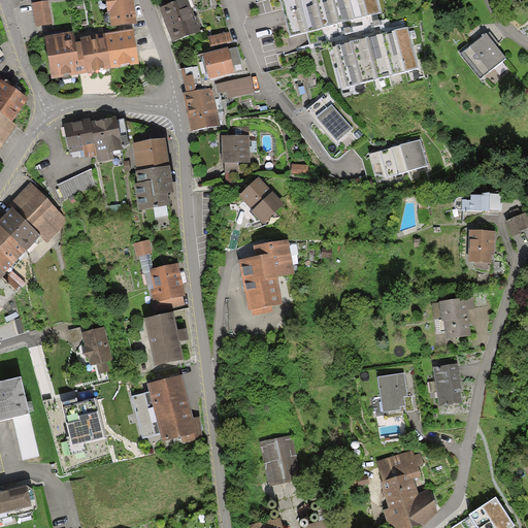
[(132,0),(108,0),(111,26),(135,23),(132,0)]
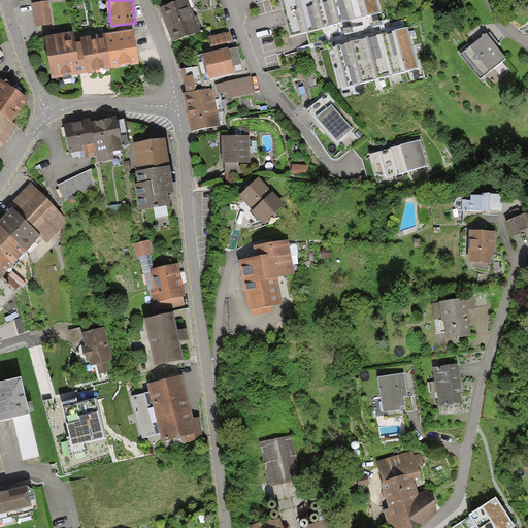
[(186,0),(184,0),(160,9),(172,42),(199,32),(186,0)]
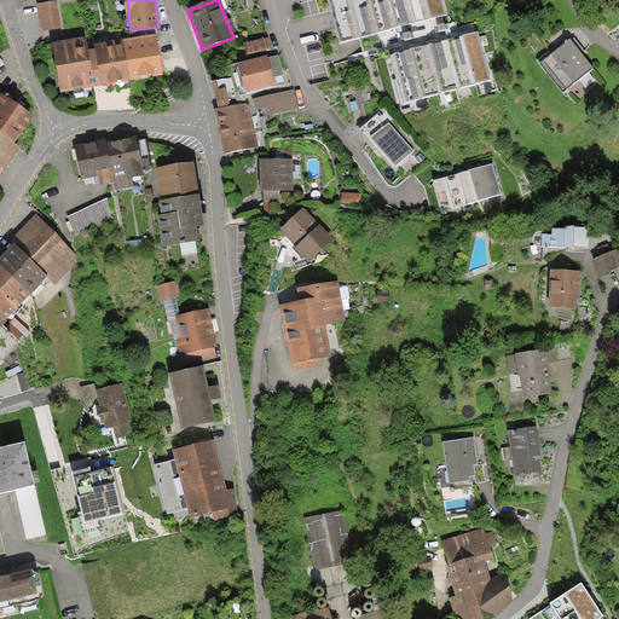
[(441,0),(329,0),(340,42),(383,32),(400,28),(422,22),(438,18),(446,16),(441,0)]
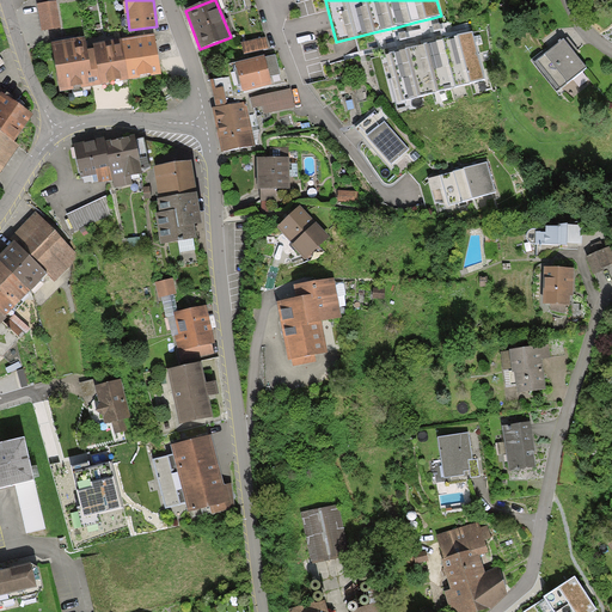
[(55,1),(36,4),(40,30),(59,26),(55,1)]
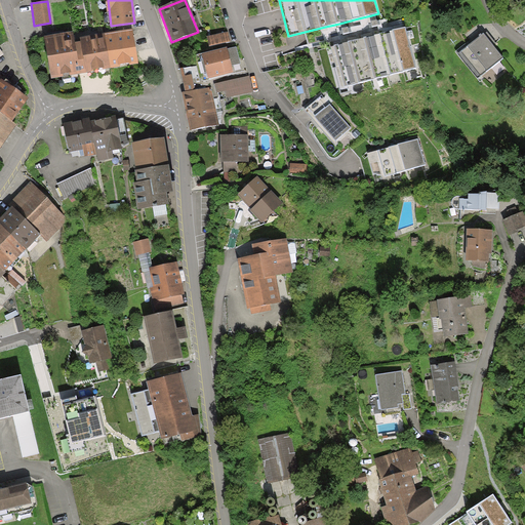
[(347,44),(330,48),(336,68),(333,69),(339,90),(417,69),(406,28),(401,29),(371,37),(351,42),(347,44)]
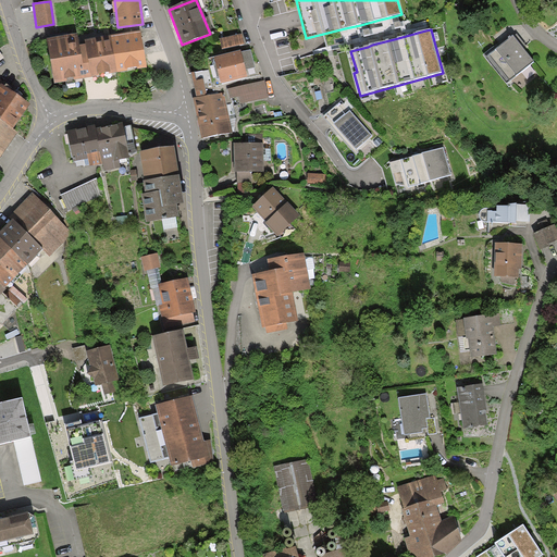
[(138,32),(108,37),(114,74),(145,67),(138,32)]
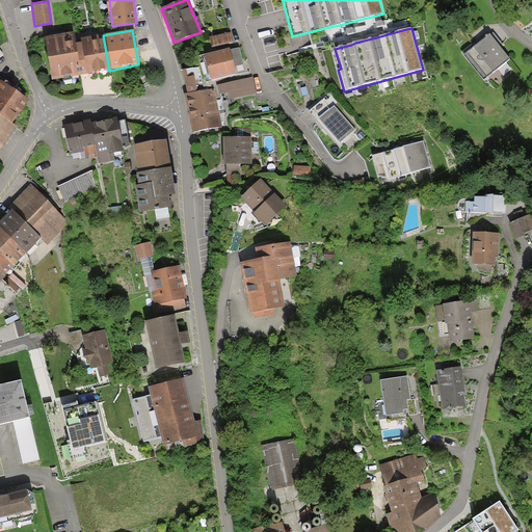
[(72,33),(43,38),(50,79),(84,73),(79,44),(74,45),(72,33)]
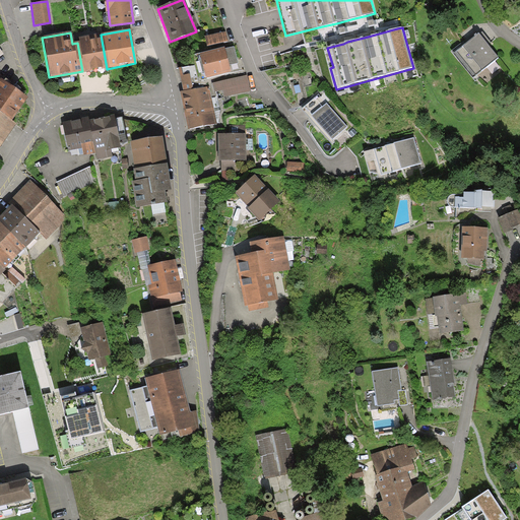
[(226,34),(206,38),(208,46),(229,42),(226,34)]
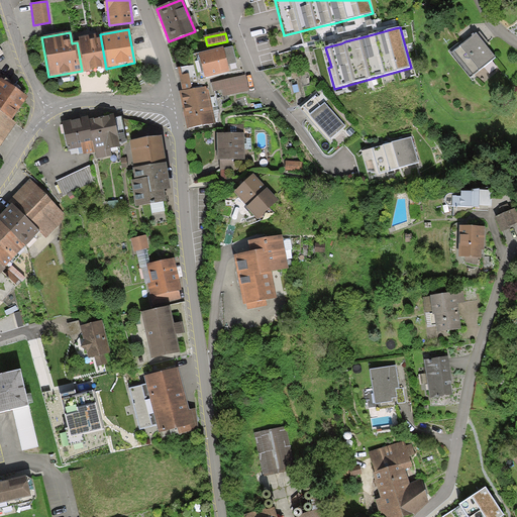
[(100,34),(76,39),(77,42),(82,71),(106,69),(100,34)]
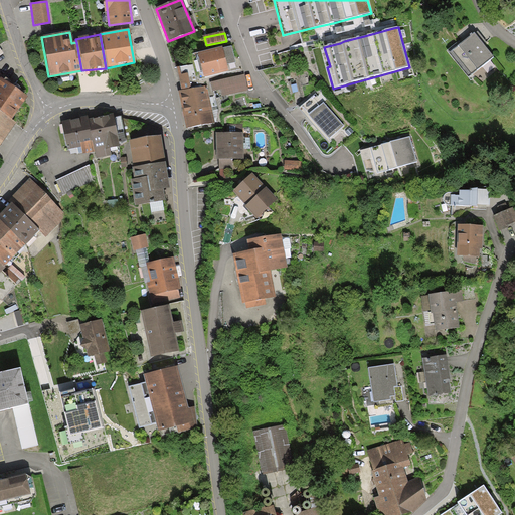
[(471,35),(448,53),(468,77),(490,59),(471,35)]
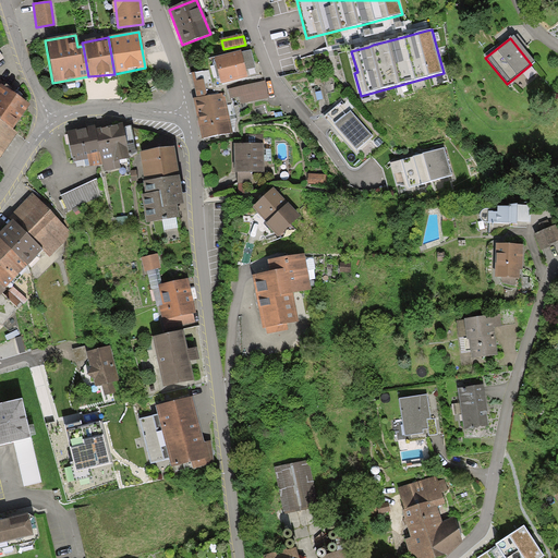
[(215,59),(221,85),(249,79),(246,71),(255,69),(251,52),(241,55),(241,52),(215,59)]
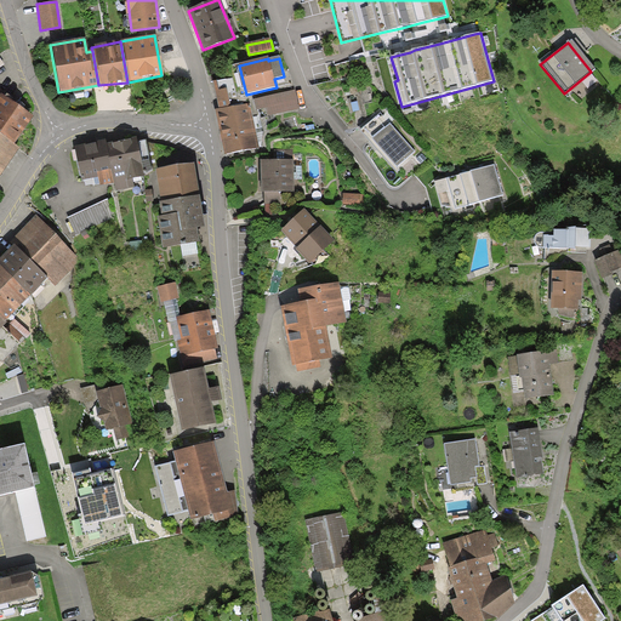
[(232,85),(215,87),(218,113),(237,109),(232,85)]
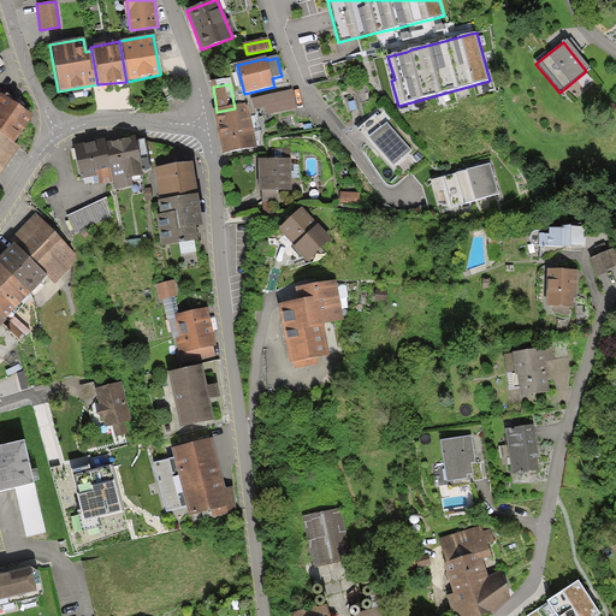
[(292,88),(253,98),(255,108),(264,107),(266,116),(297,108),(292,88)]
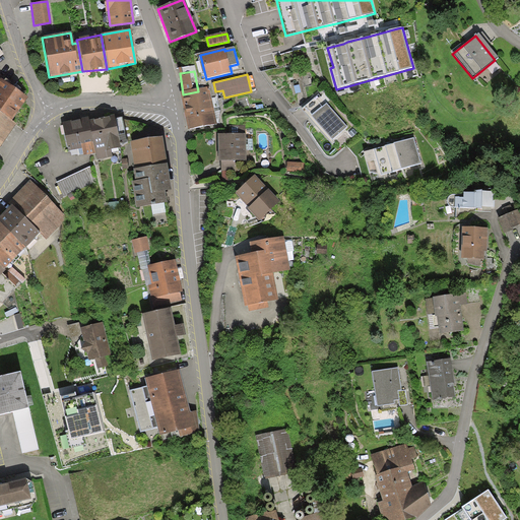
[(27,93),(5,79),(0,86),(0,112),(9,119),(27,93)]
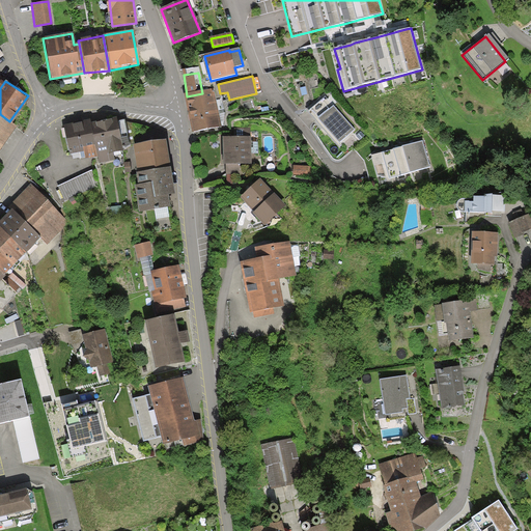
[(202,93),(187,96),(194,135),(222,130),(215,91),(202,93)]
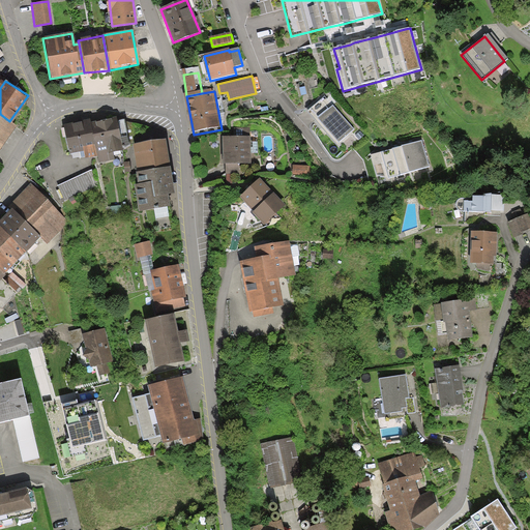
[(325,96),(310,111),(339,143),(355,128),(325,96)]
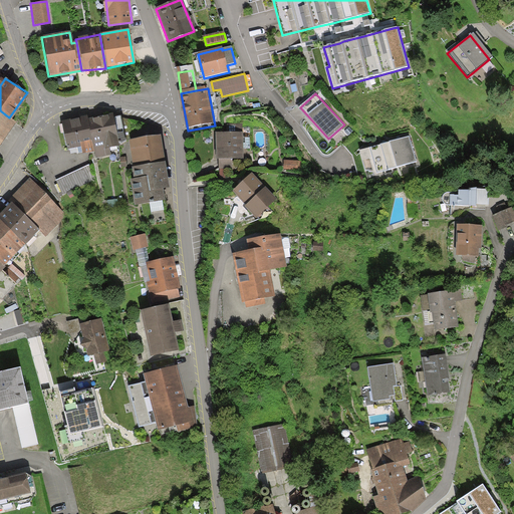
[(9,117),(0,110),(0,139),(13,120),(9,117)]
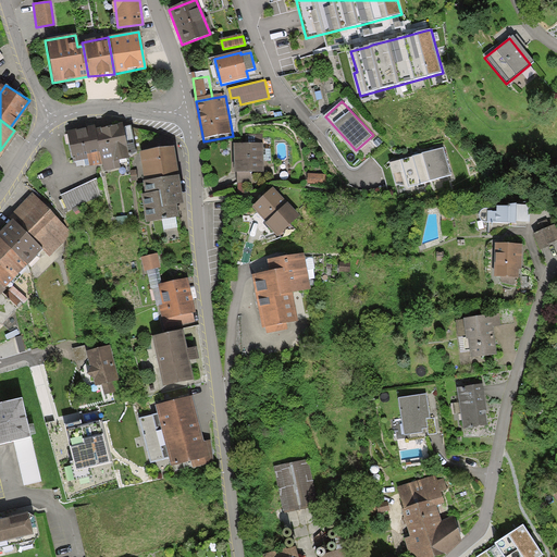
[(119,123),(70,132),(75,160),(88,158),(89,165),(102,163),(103,170),(121,166),(120,160),(131,158),(130,151),(135,150),(131,125),(119,127),(119,123)]
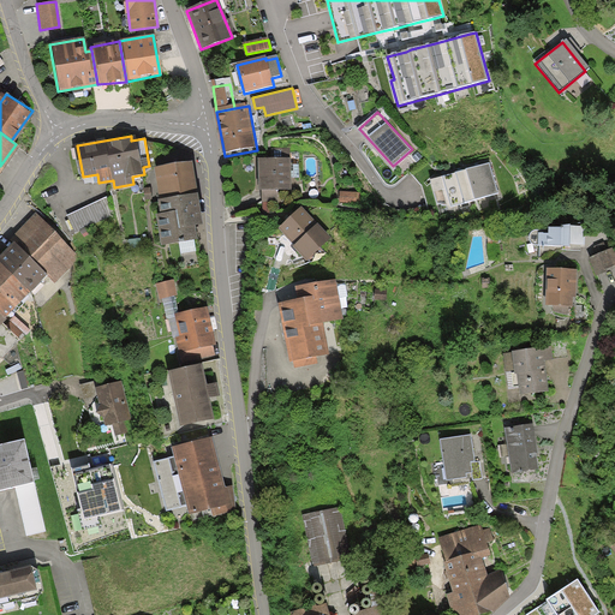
[(418,150),(410,157),(417,165),(424,157),(418,150)]
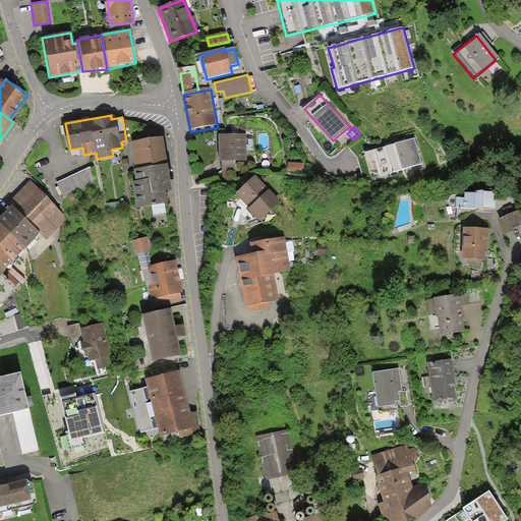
[(240,132),(218,133),(219,163),(242,162),(240,132)]
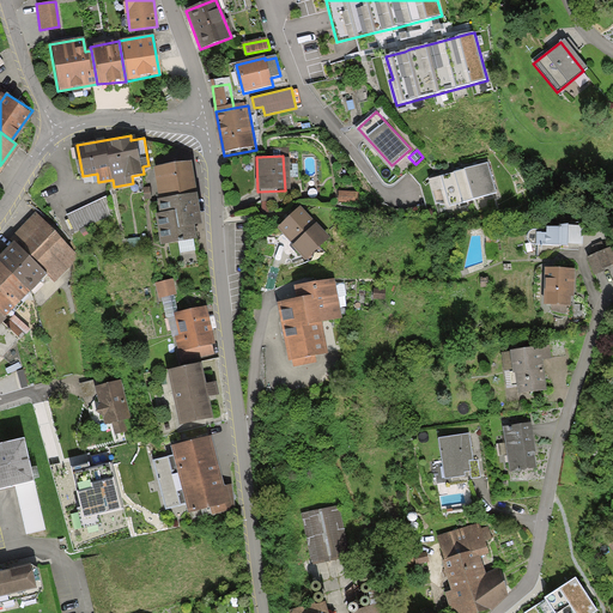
[(153,164),(158,199),(199,193),(194,159),(153,164)]
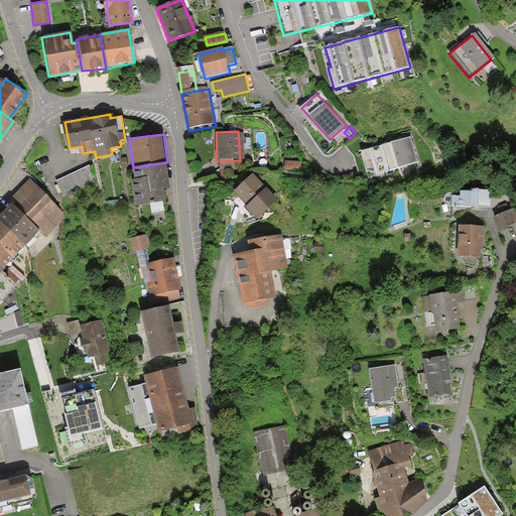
[(411,136),(369,148),(377,175),(419,163),(411,136)]
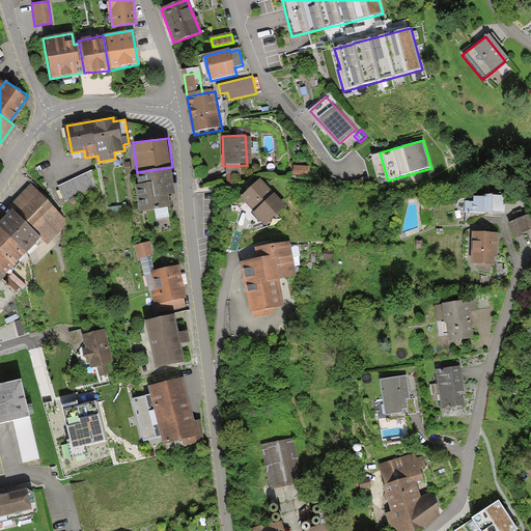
[(172,167),(137,172),(142,211),(172,206),(170,194),(175,193),(172,167)]
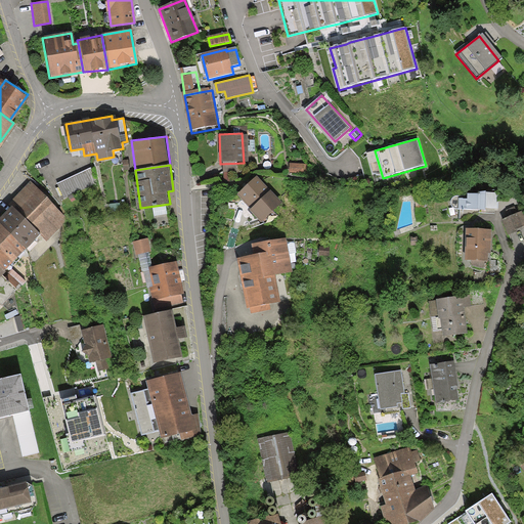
[(88,169),(56,182),(63,198),(94,184),(88,169)]
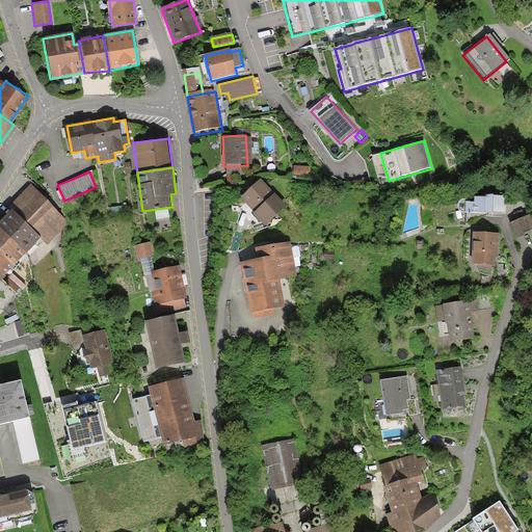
[(259,177),(237,196),(269,233),(288,215),(281,207),(288,201),(277,189),(273,192),(259,177)]
